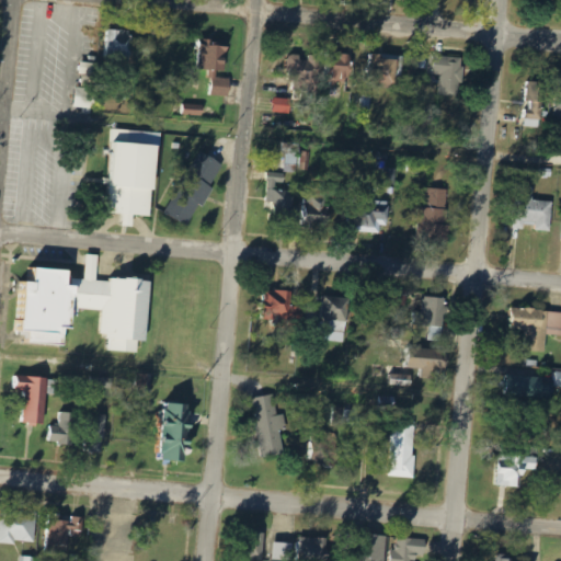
[(133,61),(134,32),(107,32),(106,60),(133,61)]
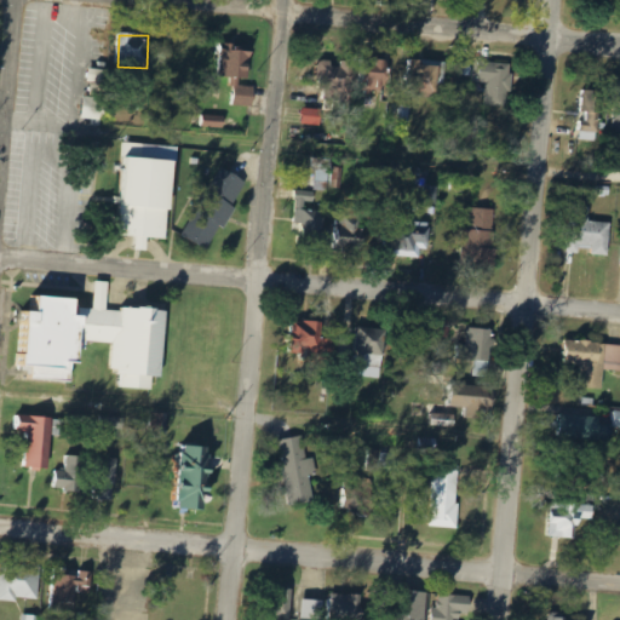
[(231,105),(254,108),(257,89),(240,87),(240,79),(251,80),(253,49),(224,46),(220,78),(234,79),(231,105)]
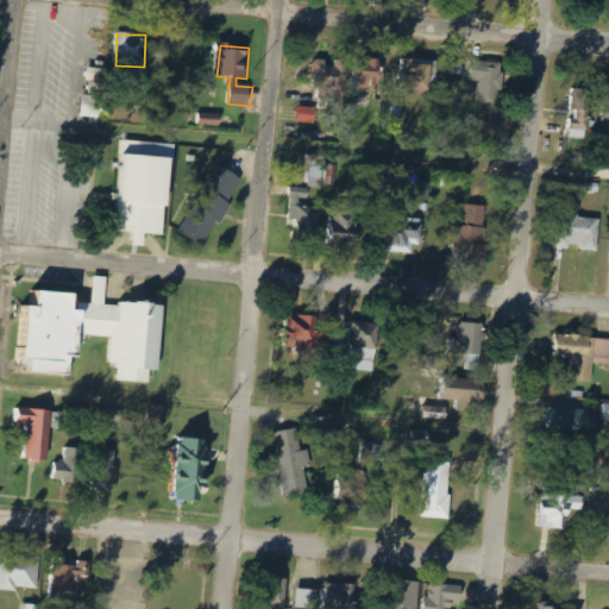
[(380,92),(382,60),(360,57),(359,73),(346,71),(347,61),(331,60),(331,61),(315,60),(313,87),(328,88),(327,99),(345,101),(345,88),(380,92)]
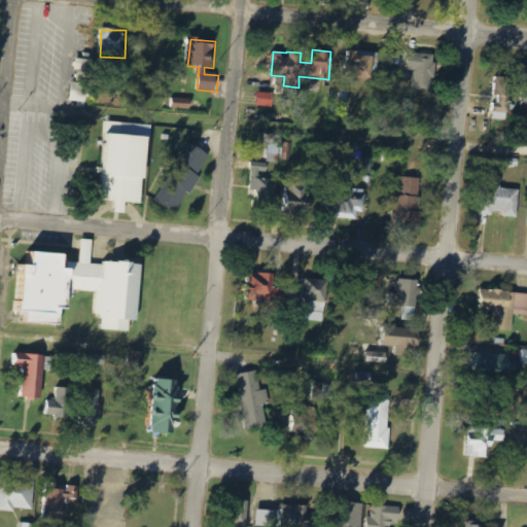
[(372,80),(373,55),(359,55),(359,51),(348,51),(347,79),(372,80)]
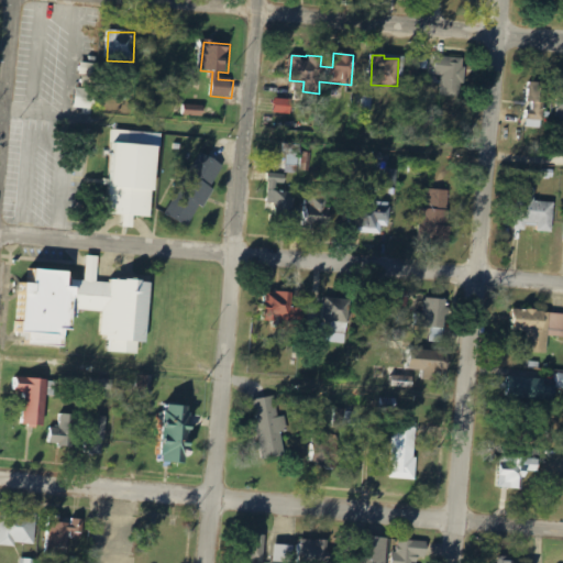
[(429,75),(442,76),(441,97),(463,98),(465,58),(430,56),(429,75)]
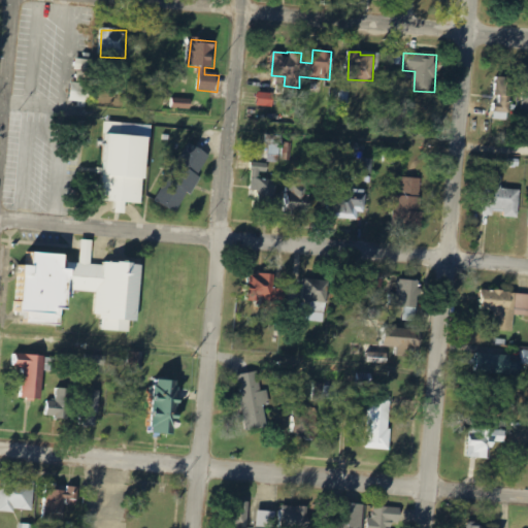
[(76,81),(91,83),(92,60),(77,59),(76,81)]
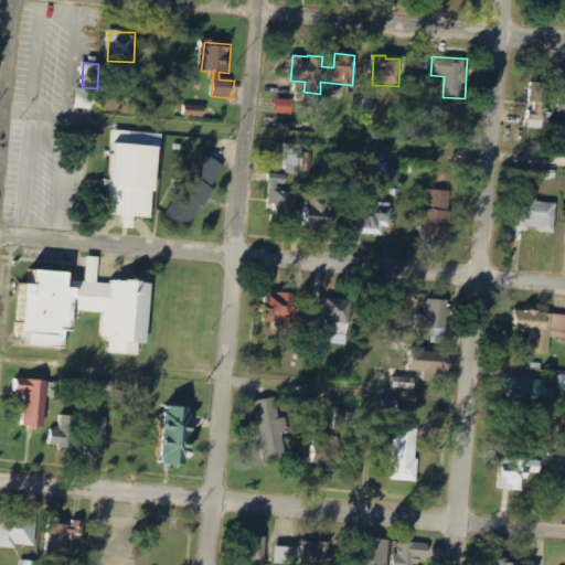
[(544,83),(532,83),(531,121),(544,121),(544,83)]
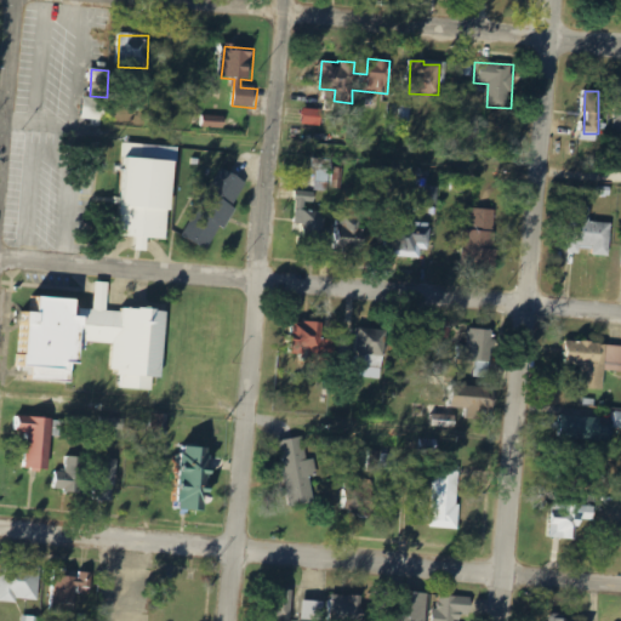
[(108,98),(85,97),(84,120),(107,120),(108,98)]
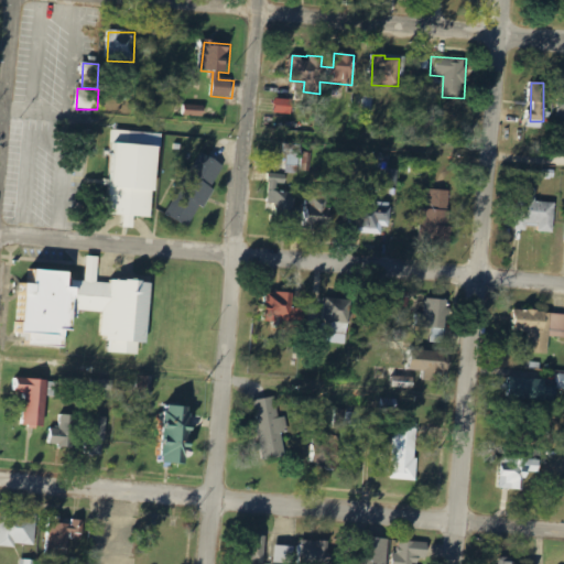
[(356,116),(371,119),(375,98),(358,96),(356,116)]
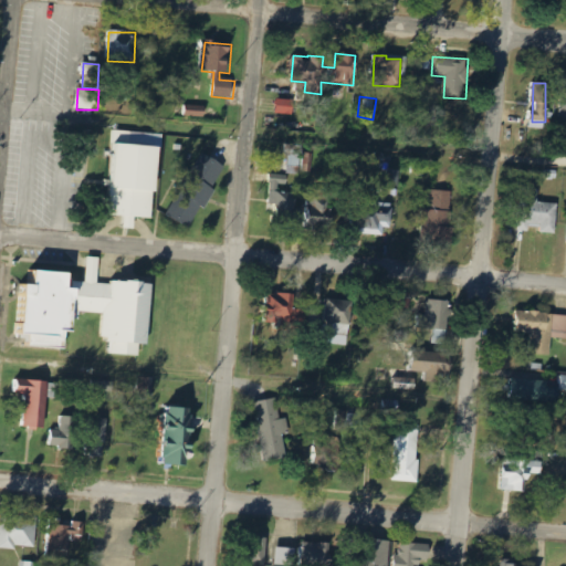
[(295,101),(278,100),(276,114),(293,116),(295,101)]
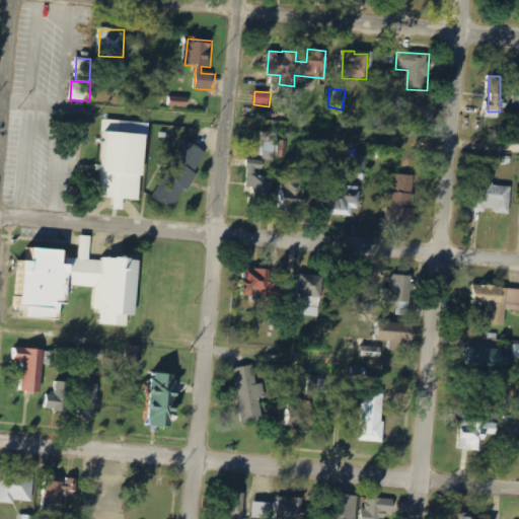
[(190,98),(169,97),(168,106),(190,107),(190,98)]
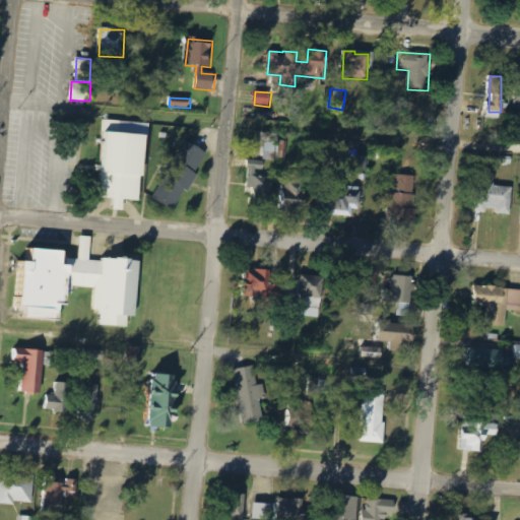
[(147,123),(104,120),(99,198),(113,199),(113,210),(123,210),(123,200),(142,201),(147,123)]
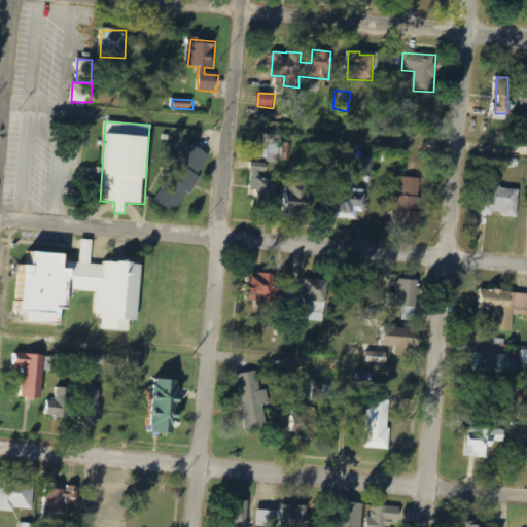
[(157,202),(178,211),(187,192),(191,195),(211,153),(186,142),(157,202)]
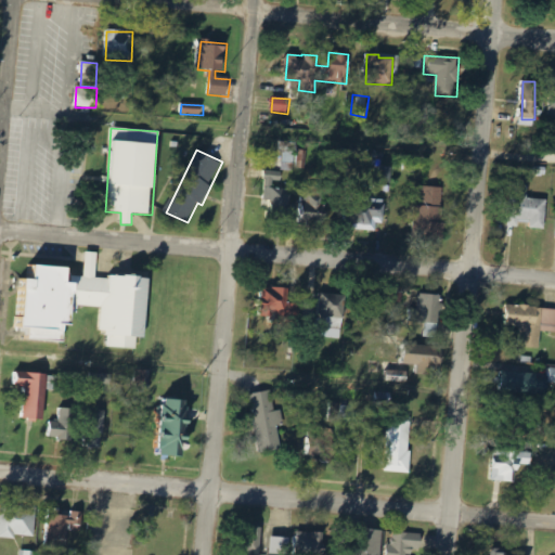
[(296,168),(308,168),(308,151),(297,151),(296,168)]
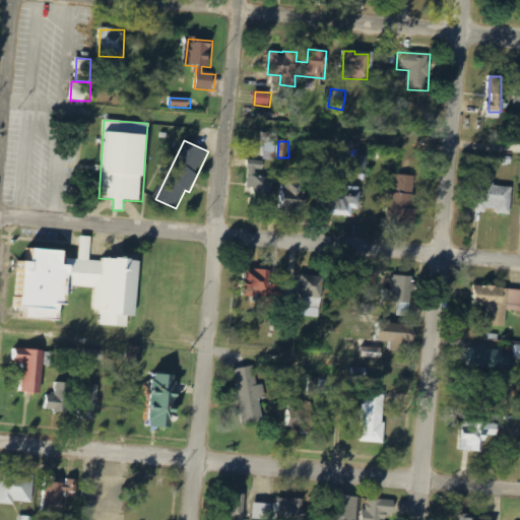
[(251,198),(272,199),(273,178),(263,178),(263,161),(248,160),(247,187),(252,187),(251,198)]
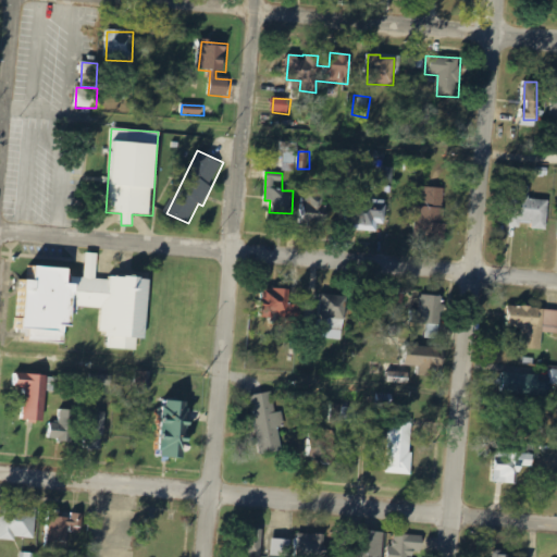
[(548,231),(549,200),(531,199),(531,186),(512,185),(511,225),(532,226),(532,230),(548,231)]
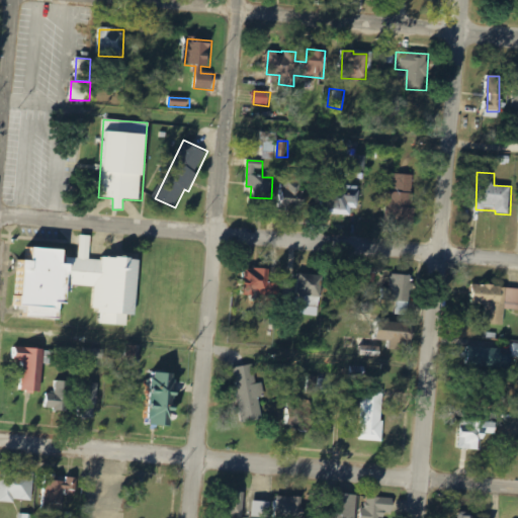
[(416,176),(395,174),(394,190),(387,190),(386,222),(413,224),(416,176)]
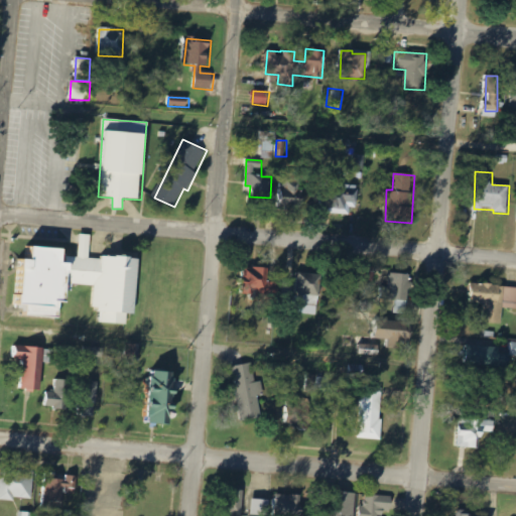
[(279,207),(308,208),(309,189),(299,188),(300,174),(280,174),(279,207)]
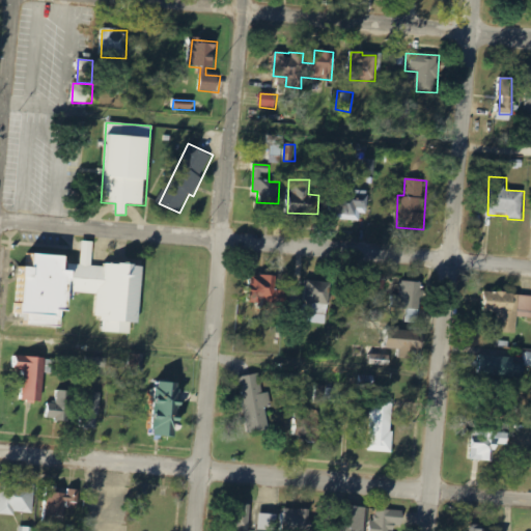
[(361,213),(368,214),(369,192),(352,192),(352,200),(330,199),(329,219),(361,220),(361,213)]
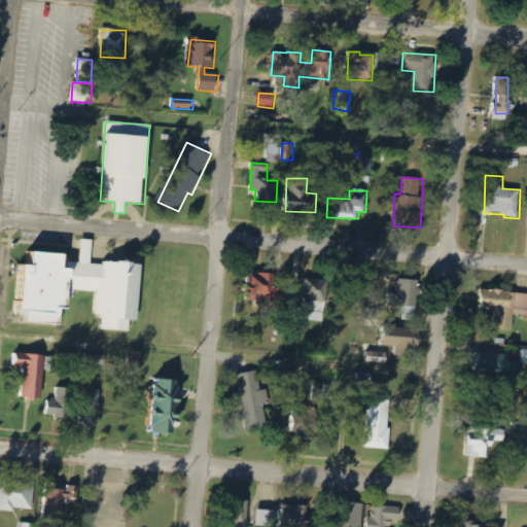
[(141,265),(66,260),(67,254),(28,252),(27,267),(19,266),(16,312),(28,313),(27,323),(61,325),(62,309),(70,310),(71,291),(96,292),(95,316),(103,316),(103,330),(129,331),(130,321),(138,322),(141,265)]
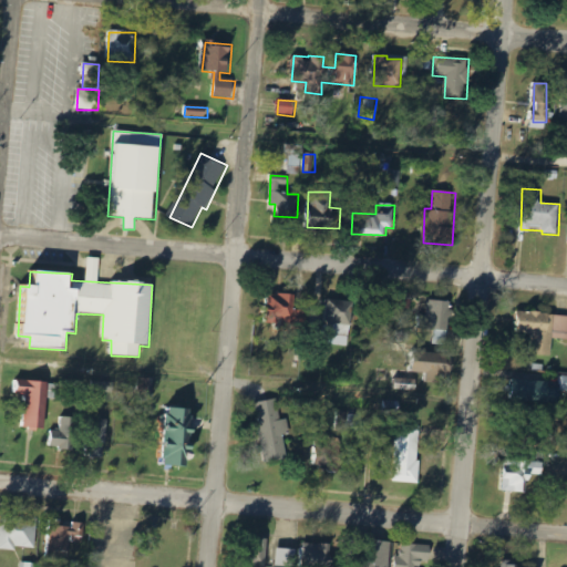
[(266,323),(292,328),(297,296),(270,292),(266,323)]
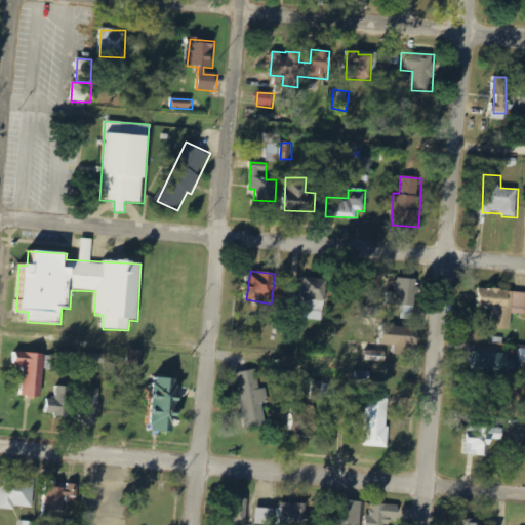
[(328,280),(306,277),(299,318),(322,321),(328,280)]
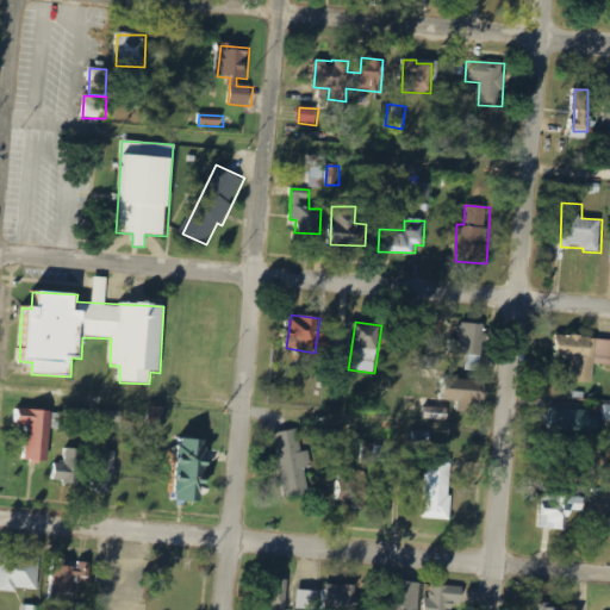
[(481,355),(480,323),(460,324),(460,341),(453,341),(453,355),(481,355)]
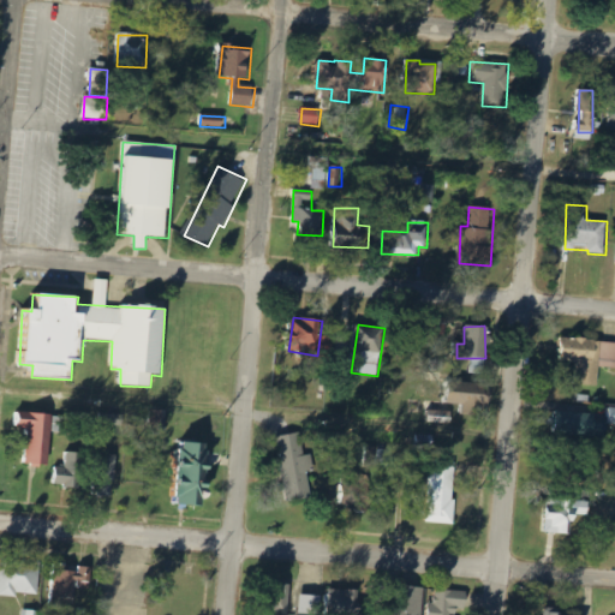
[(577,386),(598,387),(599,368),(614,368),(614,342),(562,339),(561,362),(579,363),(577,386)]
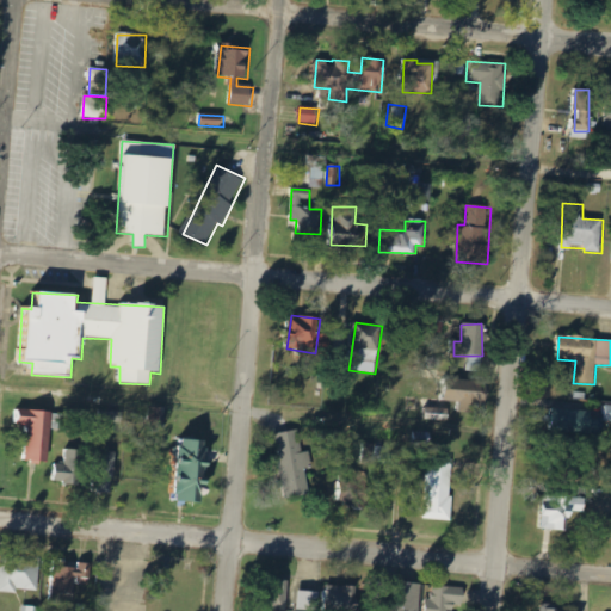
[(488,381),(448,382),(448,403),(488,402),(488,381)]
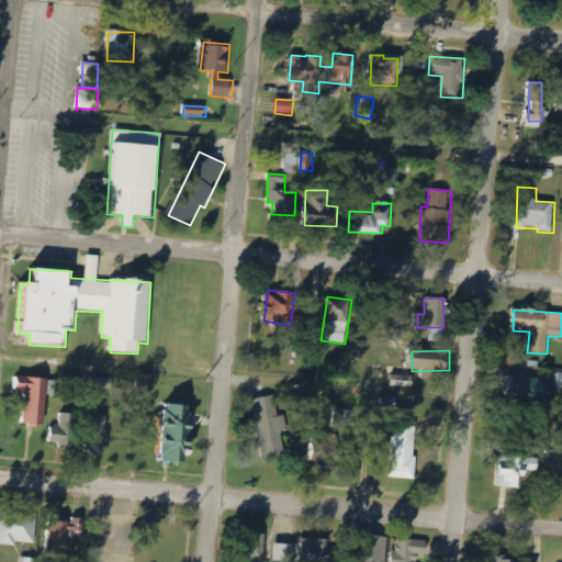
[(412,388),(413,371),(392,370),(392,386),(412,388)]
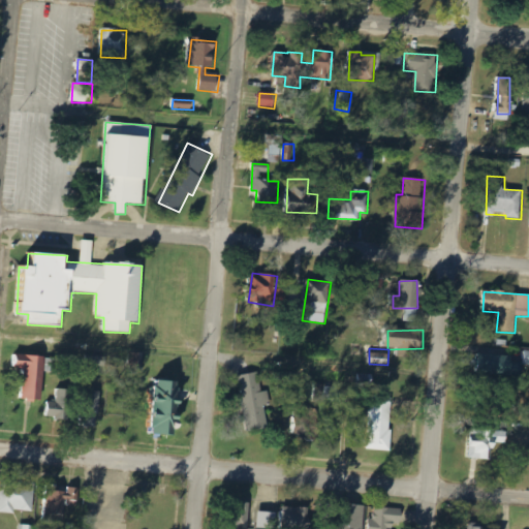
[(141,353),(126,352),(125,368),(139,368),(141,353)]
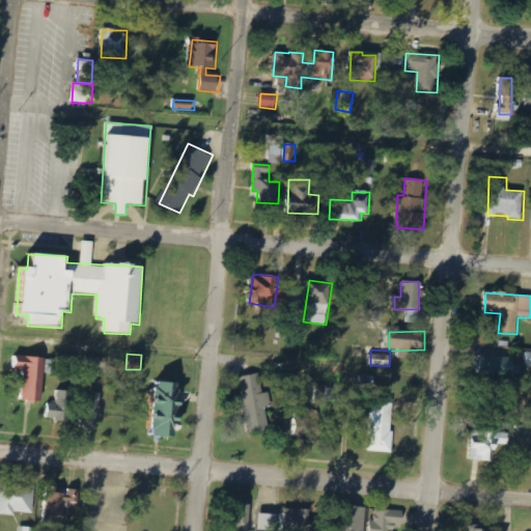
[(43,401),(47,358),(19,356),(18,369),(25,370),(23,400),(43,401)]
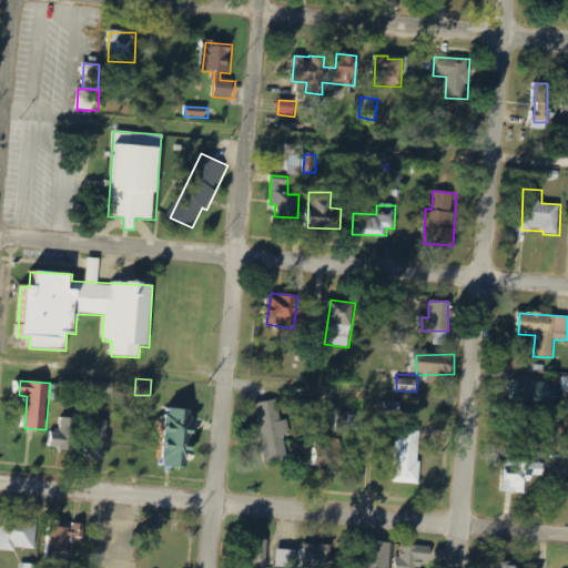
[(550,382),(511,381),(510,403),(550,404),(550,382)]
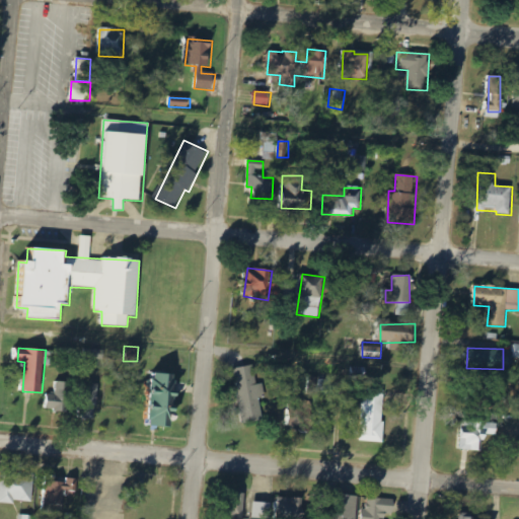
[(104,359),(104,350),(83,350),(83,359),(104,359)]
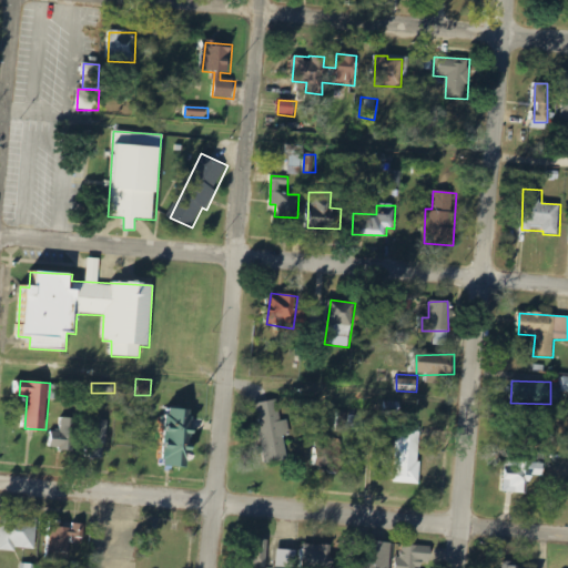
[(255,403),(264,464),(288,460),(285,436),(291,436),(288,421),(281,422),(279,401),(255,403)]
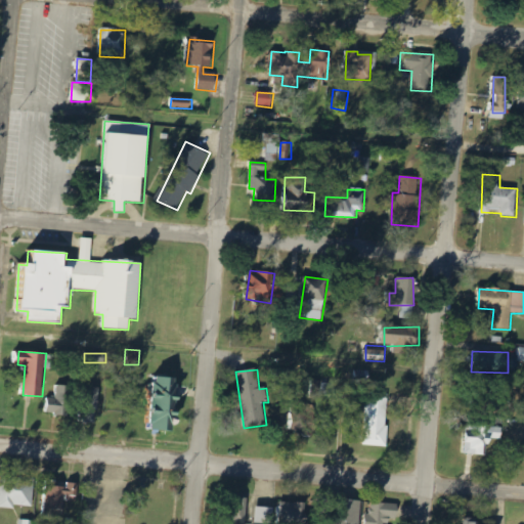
[(173,431),(174,421),(180,421),(181,396),(176,396),(177,378),(155,377),(153,430),(173,431)]
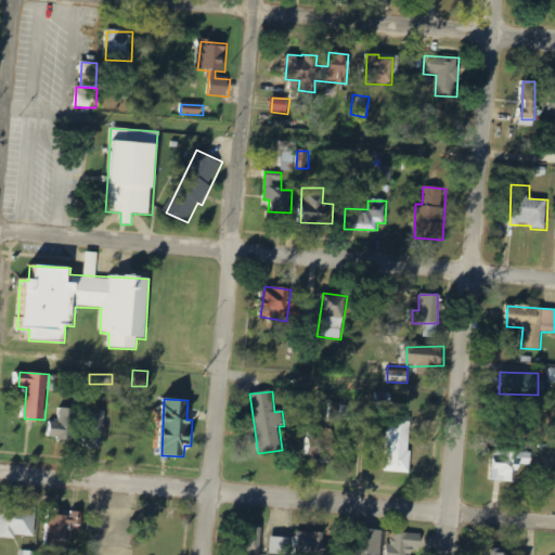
[(71,440),(72,409),(59,408),(57,422),(50,421),(49,439),(71,440)]
